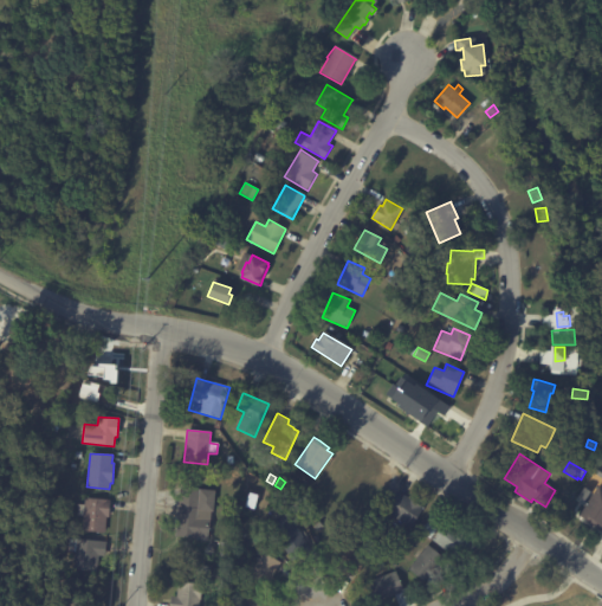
[(285,491),(291,483),(298,488),(292,496),(285,491)]
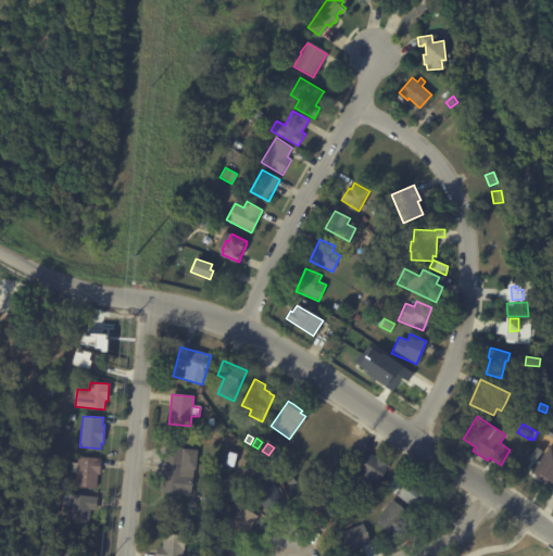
[(188,495),(161,492),(165,446),(198,450),(196,469),(193,469),(191,495),(188,495)]
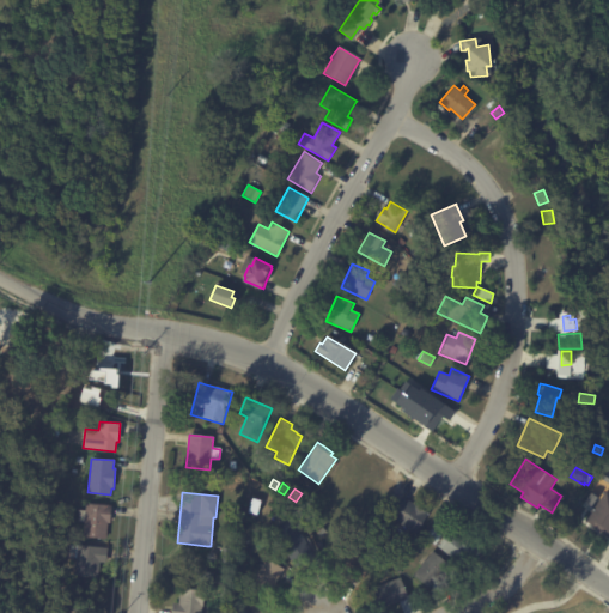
[(608,538),(585,521),(604,492),(608,495),(608,538)]
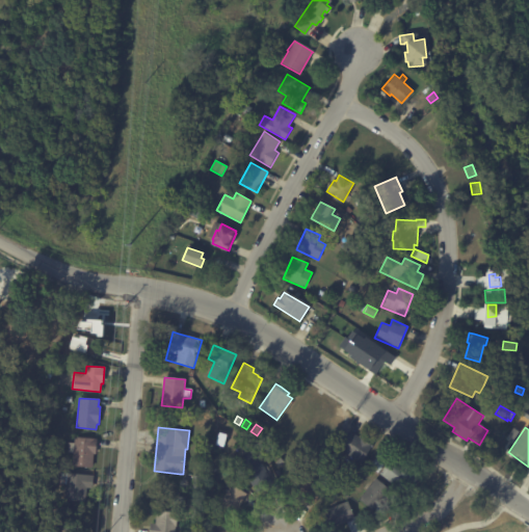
[(508,437),(513,429),(519,433),(513,441),(508,437)]
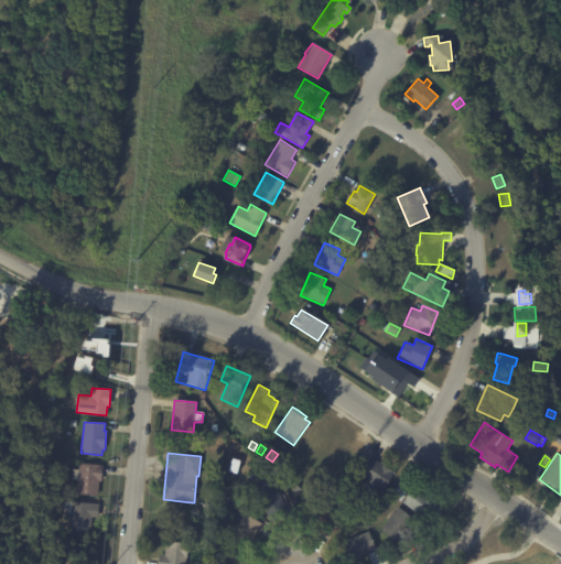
[(370,457),(394,473),(381,491),(357,475),(370,456),(370,457)]
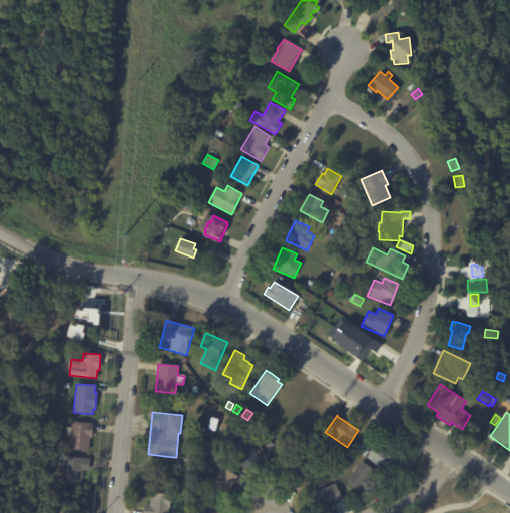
[(93,425),(92,438),(89,438),(88,451),(69,449),(70,437),(65,436),(65,427),(71,427),(71,422),(93,423),(93,425)]
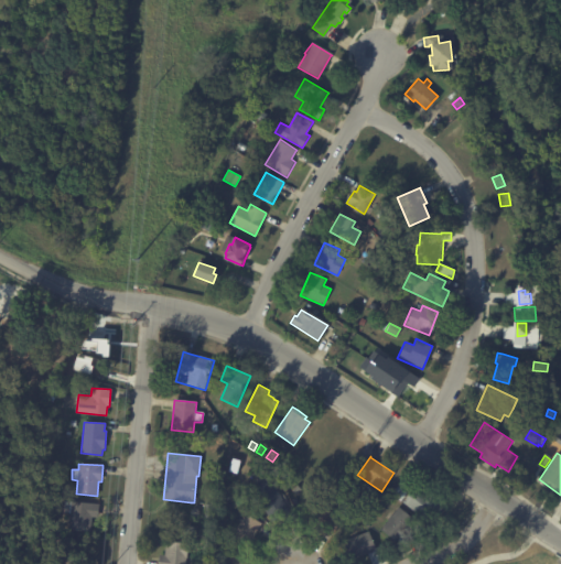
[(412,486),(408,491),(398,485),(405,474),(416,480),(412,486)]
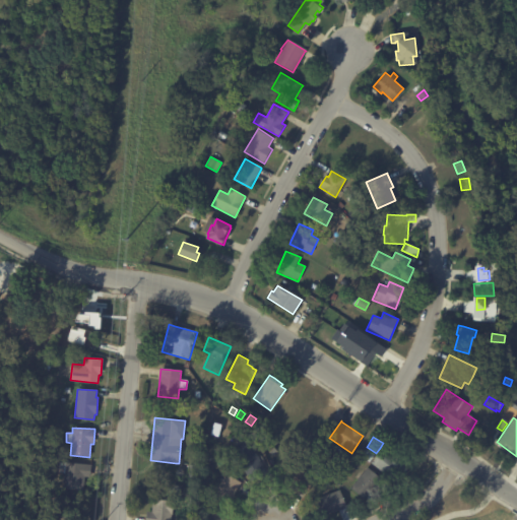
[(268,478),(260,482),(256,476),(249,480),(233,448),(248,440),(251,447),(252,447),(258,458),(261,456),(264,462),(262,464),(268,478)]
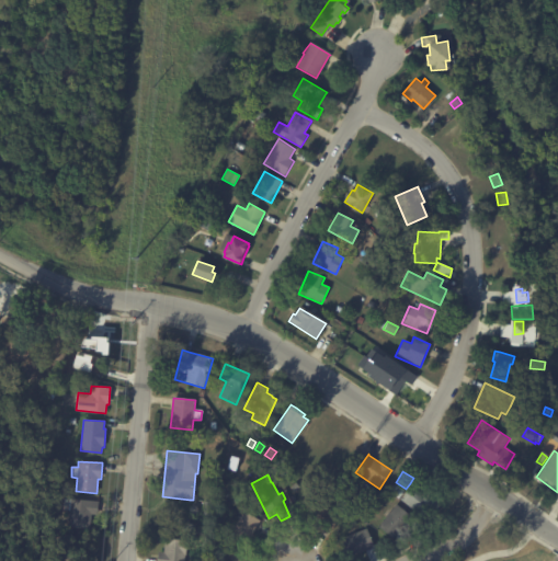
[(288,487),(294,482),(298,487),(293,492),(288,487)]
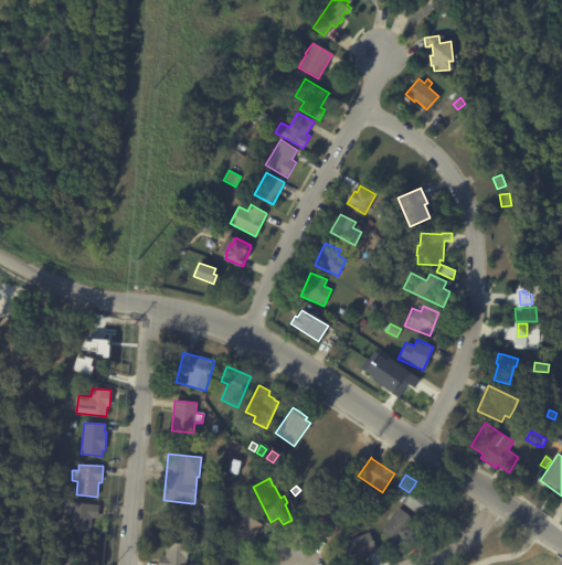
[(398,487),(407,494),(401,502),(392,496),(398,487)]
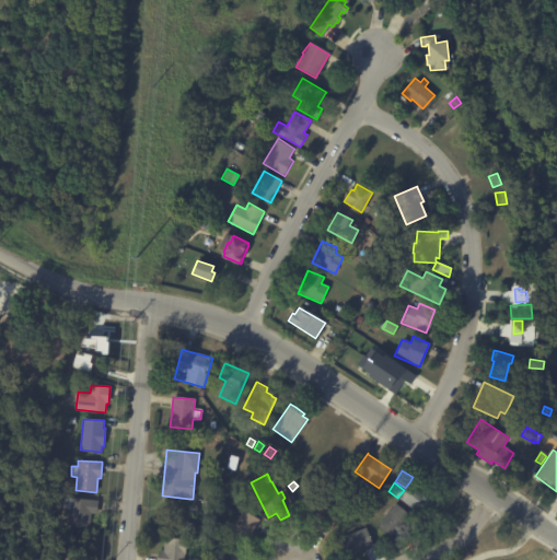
[(420,491),(422,491),(426,486),(441,498),(438,503),(441,505),(429,522),(401,499),(412,485),(420,491)]
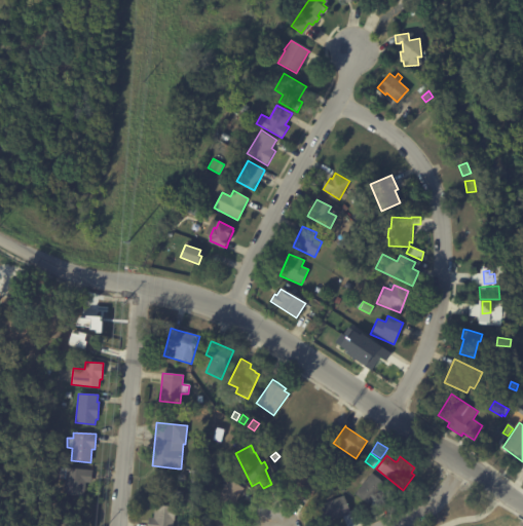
[(92,472),(90,483),(85,483),(84,496),(63,494),(65,479),(59,478),(59,467),(92,471),(92,472)]
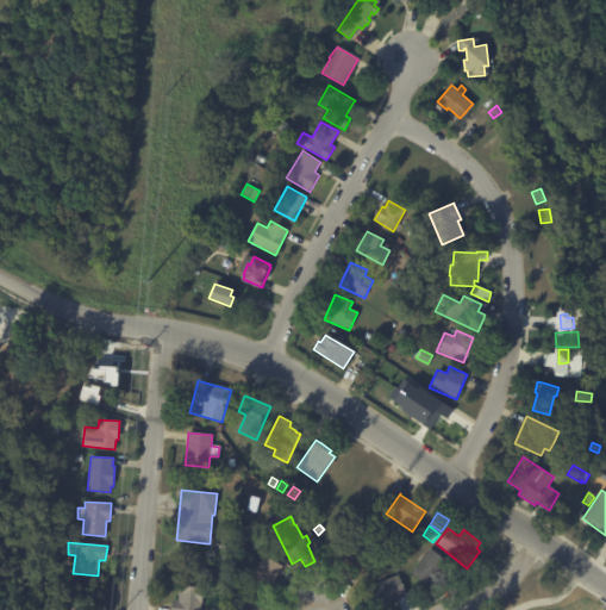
[(354,577),(331,564),(343,545),(370,561),(358,580),(354,577)]
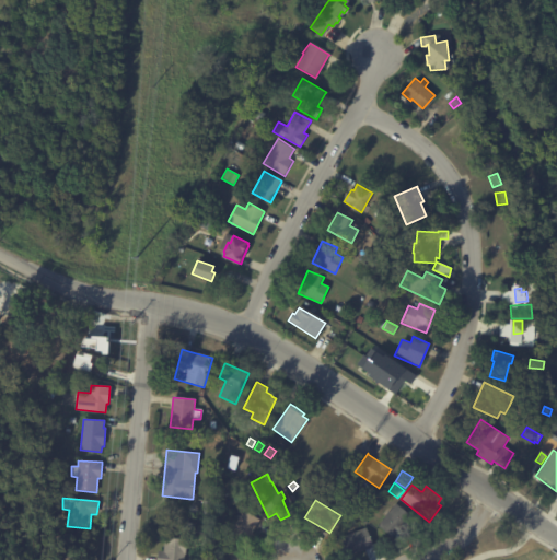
[(401,527),(394,537),(379,526),(386,515),(385,515),(389,511),(390,512),(396,503),(413,515),(404,527),(402,526),(401,527)]
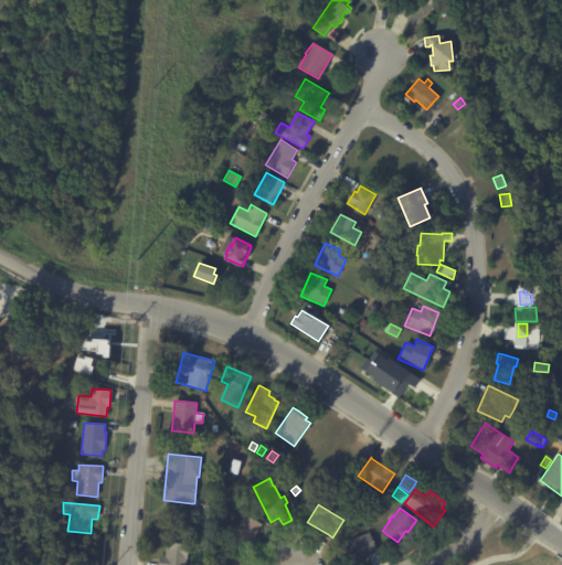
[(254,519),(265,525),(263,529),(265,530),(260,540),(256,537),(248,550),(231,540),(237,528),(232,524),(236,518),(242,520),(245,513),(246,514),(248,510),(256,515),(254,519)]
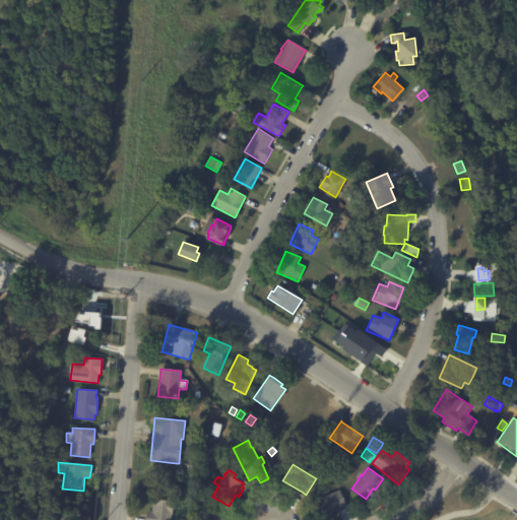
[(326,479),(330,484),(326,489),(321,482),(326,479)]
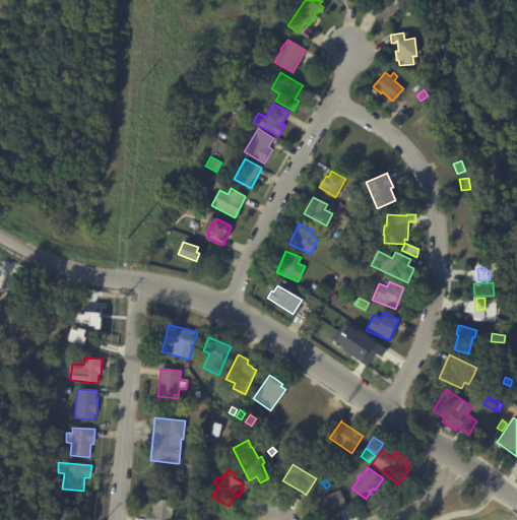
[(169,485),(180,486),(179,494),(168,493),(169,485)]
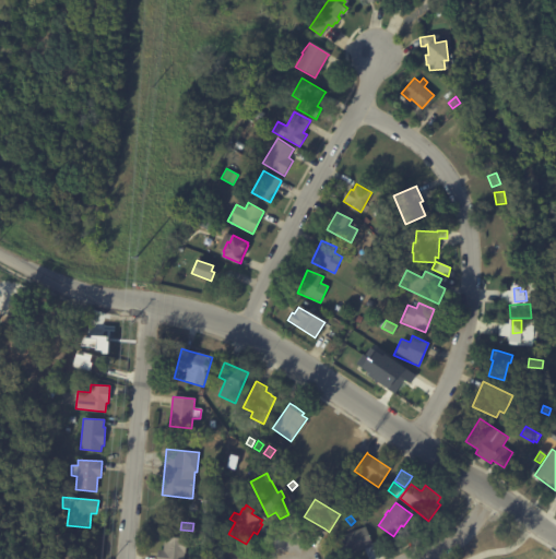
[(198,525),(206,526),(205,534),(197,533),(198,525)]
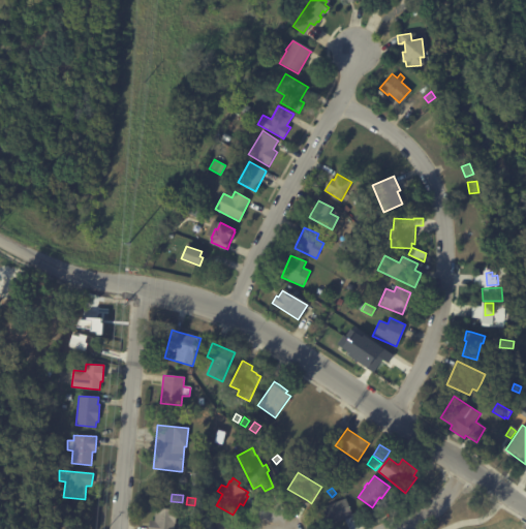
[(351,515),(352,517),(325,528),(317,510),(344,498),(351,515)]
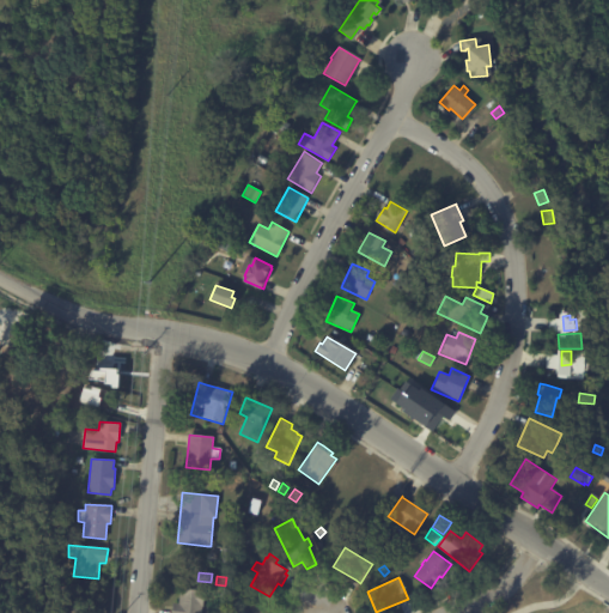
[(203,605),(203,607),(202,606),(201,612),(171,612),(172,604),(178,604),(180,589),(203,592),(203,594),(205,594),(203,605)]
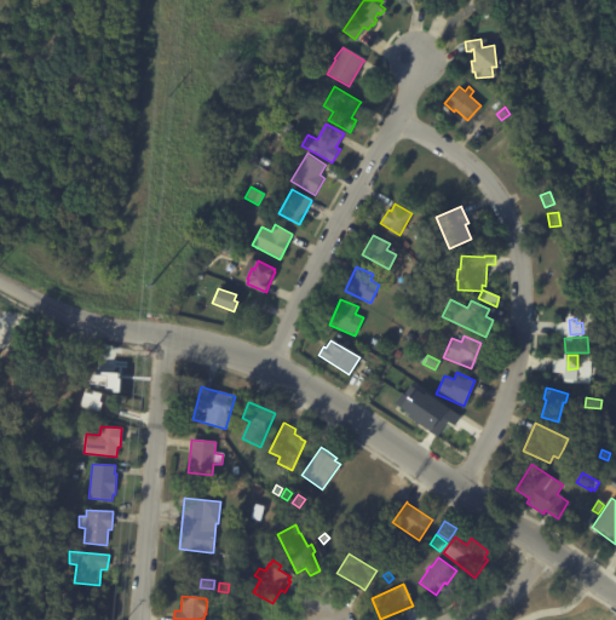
[(85,616),(85,619),(73,618),(74,606),(85,606),(85,616)]
